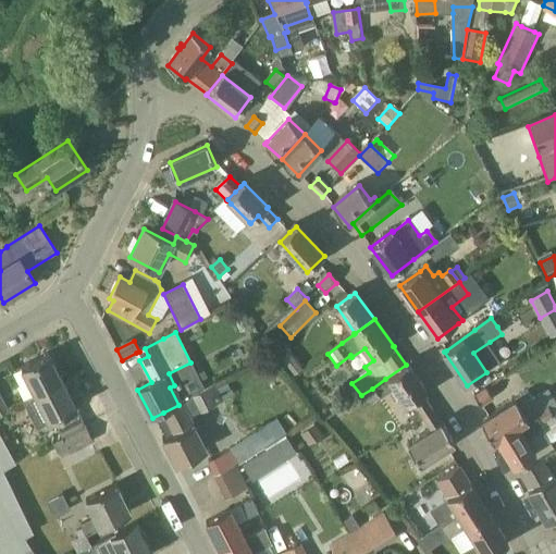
[(286,348),(278,355),(294,376),(303,369),(286,348)]
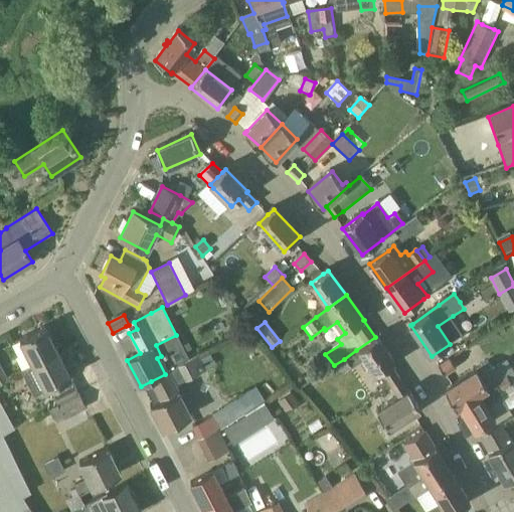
[(45,328),(20,341),(33,366),(58,352),(45,328)]
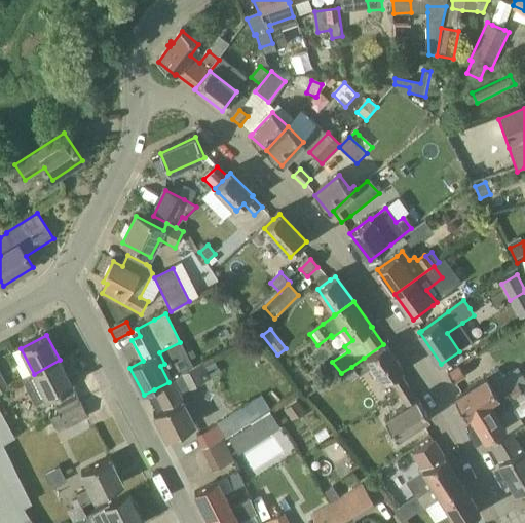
[(351,367),(341,373),(339,375),(346,384),(374,366),(396,397),(399,395),(409,388),(399,373),(403,370),(384,344),(383,344),(364,358),(351,367)]
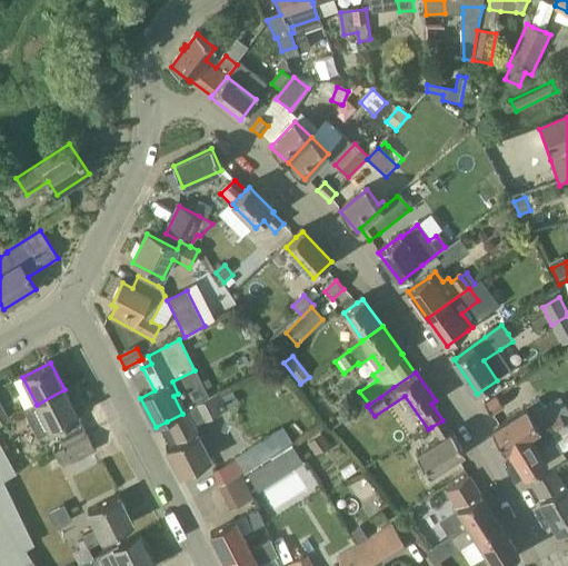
[(37,405),(23,410),(38,438),(55,430),(63,447),(87,435),(78,418),(79,418),(65,389),(37,405)]
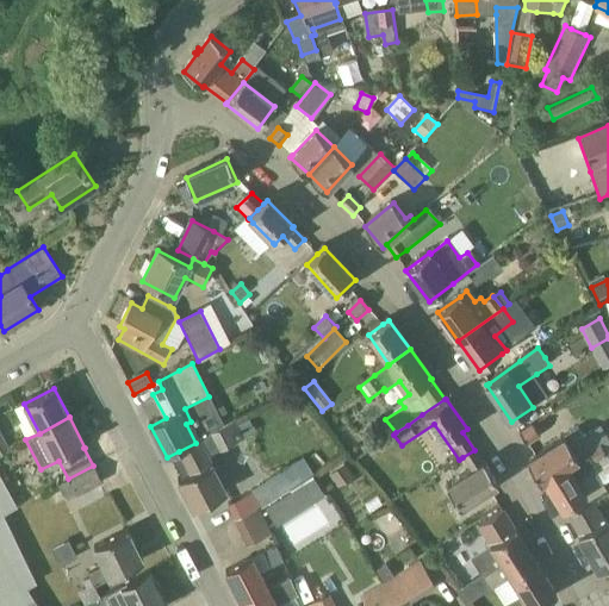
[(224,426),(210,435),(219,451),(244,439),(235,420),(224,426)]
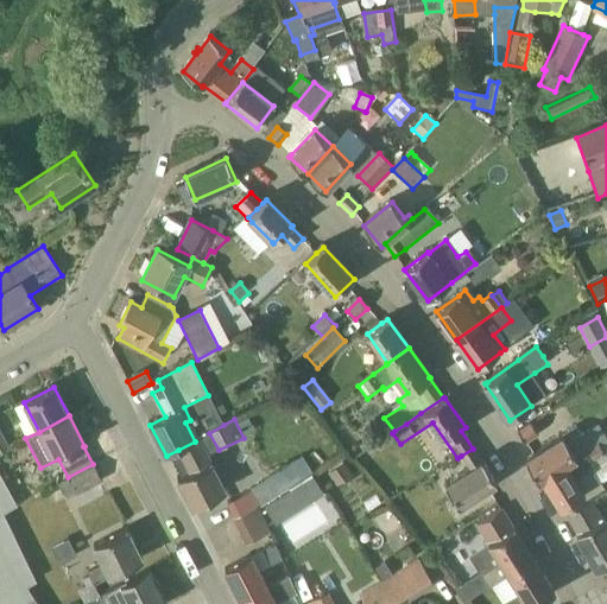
[(529,427),(519,434),(525,444),(536,437),(529,427)]
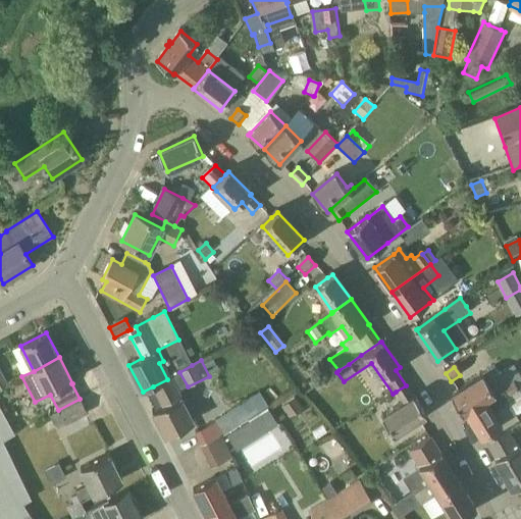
[(495,368),(484,375),(452,396),(463,414),(466,412),(496,393),(501,390),(501,388),(512,381),(506,371),(500,375),(495,368)]
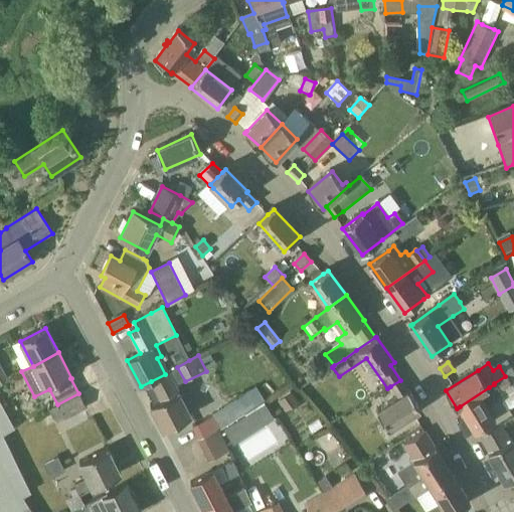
[(191,416),(175,386),(168,372),(165,374),(151,381),(161,401),(151,406),(163,432),(191,416)]
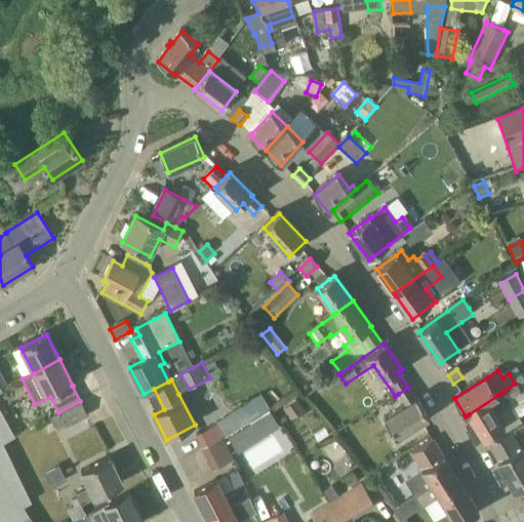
[(509,405),(511,404),(510,401),(521,394),(515,384),(504,391),(504,392),(498,395),(469,414),(484,439),(505,427),(517,418),(509,405)]
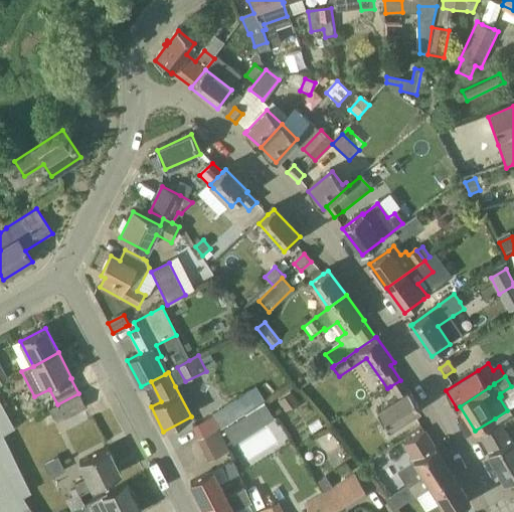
[(409,391),(407,392),(400,380),(390,386),(398,397),(395,399),(377,411),(389,430),(420,408),(409,391)]
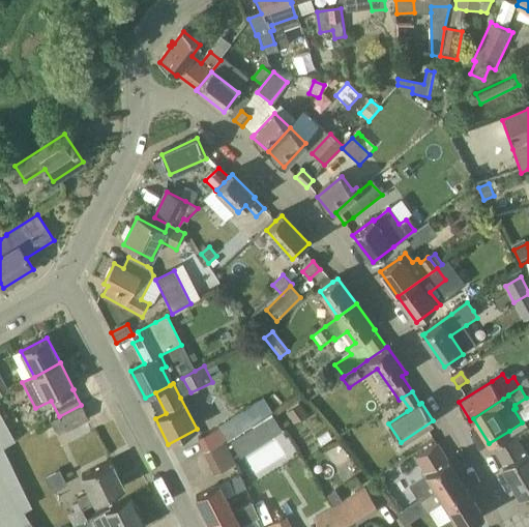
[(82,406),(82,407),(81,405),(59,416),(59,417),(51,422),(55,432),(64,427),(67,433),(90,421),(82,406)]
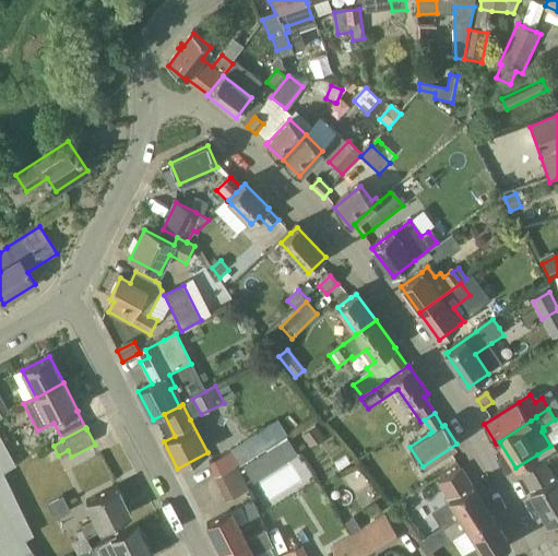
[(317,427),(301,438),(310,449),(325,439),(317,427)]
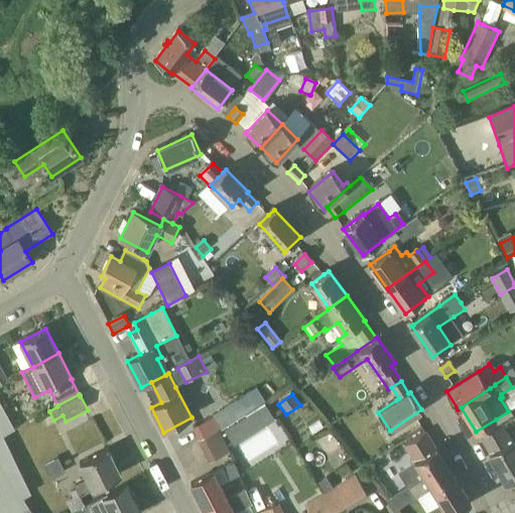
[(32,512),(24,499),(31,494),(4,436),(15,430),(0,402),(0,512),(32,512)]
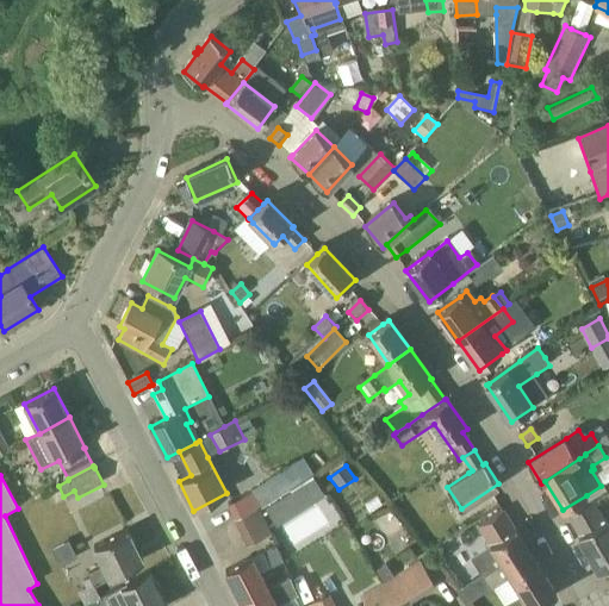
[(315,475),(283,495),(298,519),(330,499),(315,475)]
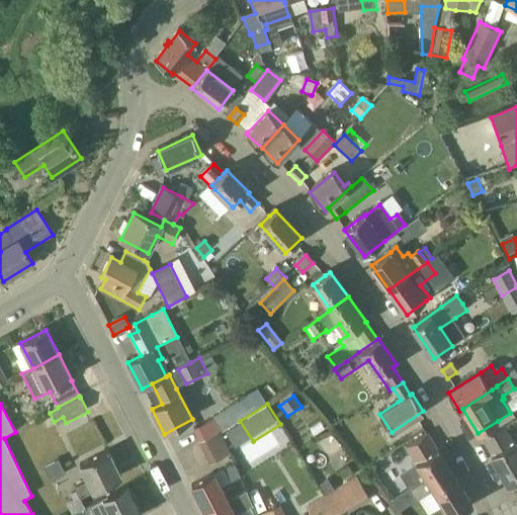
[(201,443),(222,432),(214,419),(194,430),(201,443)]
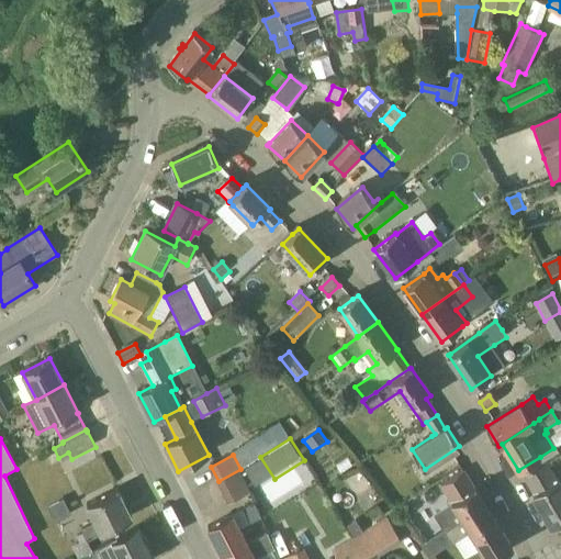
[(560,485),(557,480),(556,481),(547,466),(525,479),(535,494),(534,495),(552,527),(560,522),(560,485)]
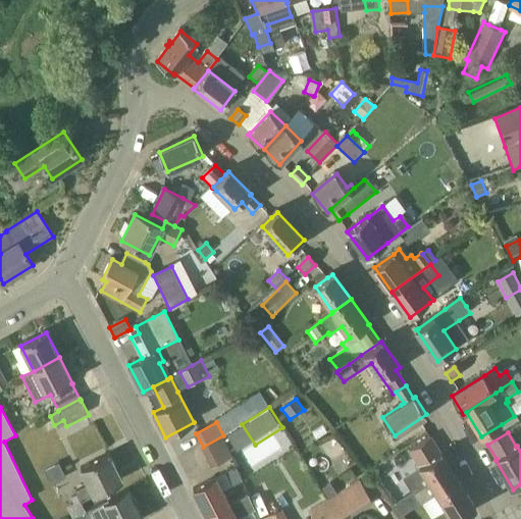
[(203,447),(201,447),(212,469),(230,460),(219,437),(203,447)]
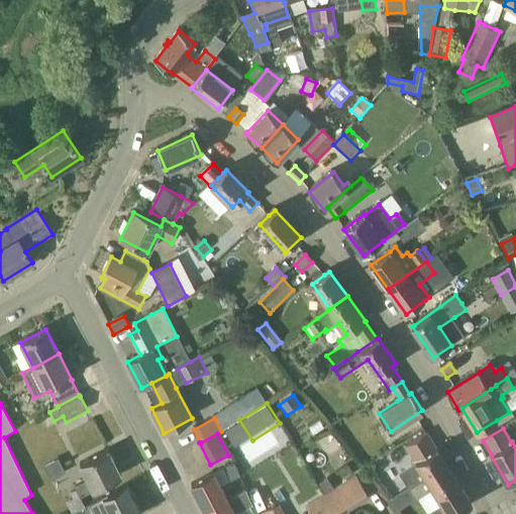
[(427,433),(410,444),(407,446),(416,460),(415,461),(416,464),(400,474),(416,500),(433,490),(454,477),(427,433)]
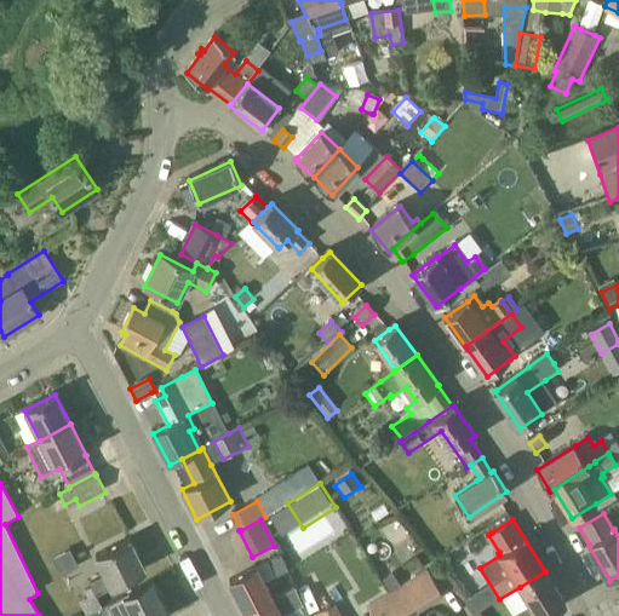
[(95,615),(103,610),(96,597),(145,571),(130,540),(96,558),(105,579),(90,586),(92,589),(85,593),(89,598),(79,603),(85,615),(95,615)]
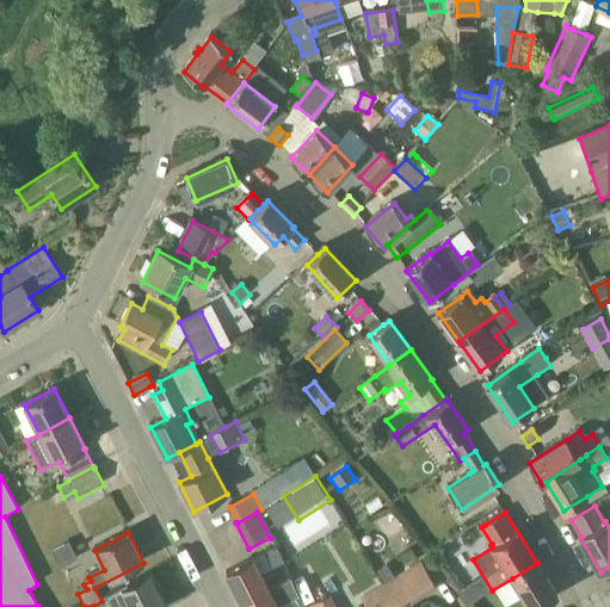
[(283,563),(277,549),(253,561),(227,574),(242,605),(269,590),(260,574),(283,563)]
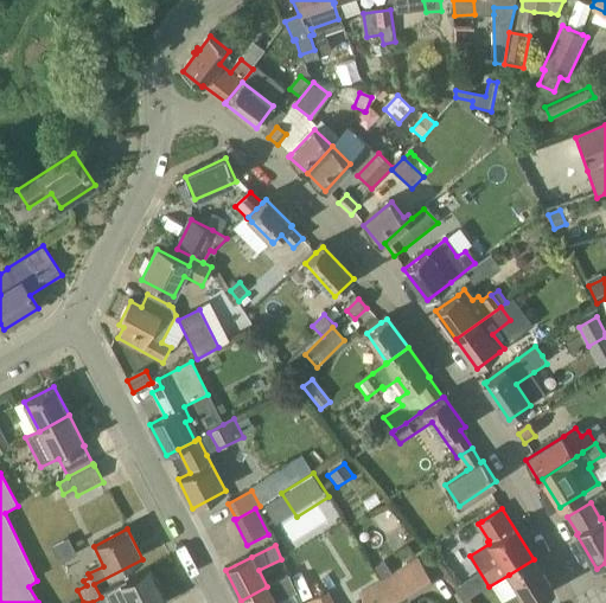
[(509,575),(527,602),(536,602),(554,591),(534,559),(509,575)]
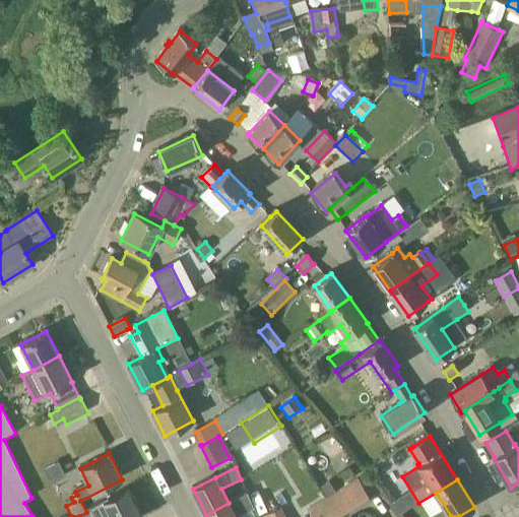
[(327,501),(337,494),(330,482),(320,489),(327,501)]
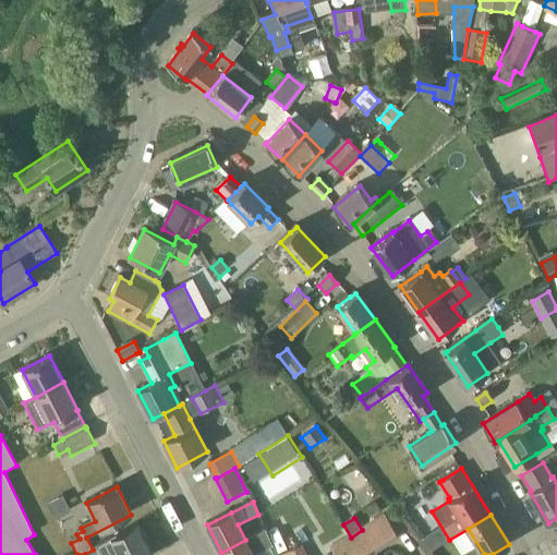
[(385,520),(364,533),(353,540),(351,541),(358,554),(374,554),(397,540),(385,520)]
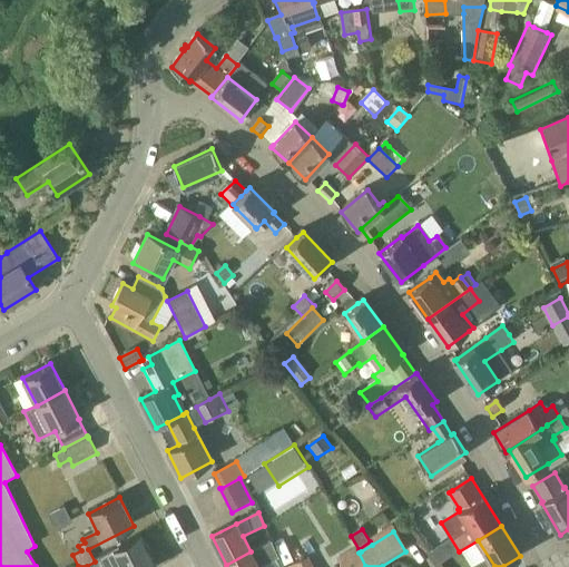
[(99,559),(102,566),(155,566),(139,537),(114,550),(101,557),(99,559)]
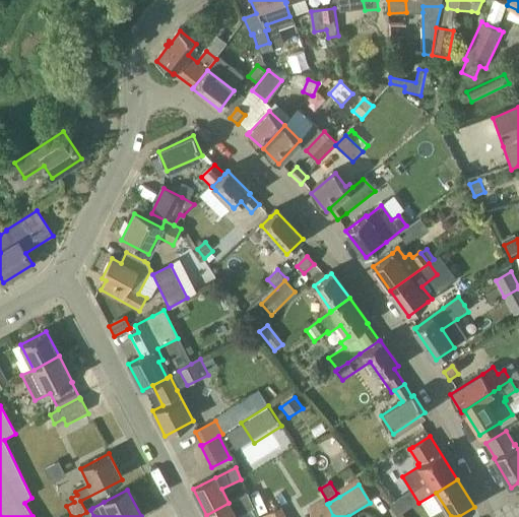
[(229,503),(206,515),(206,516),(237,516),(254,508),(247,494),(229,503)]
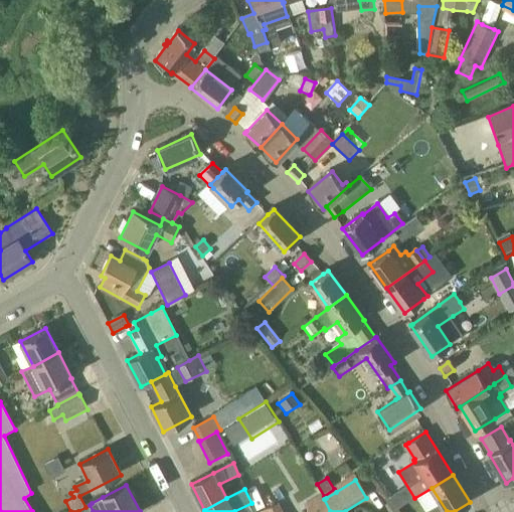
[(330,511),(324,499),(307,510),(308,511),(330,511)]
